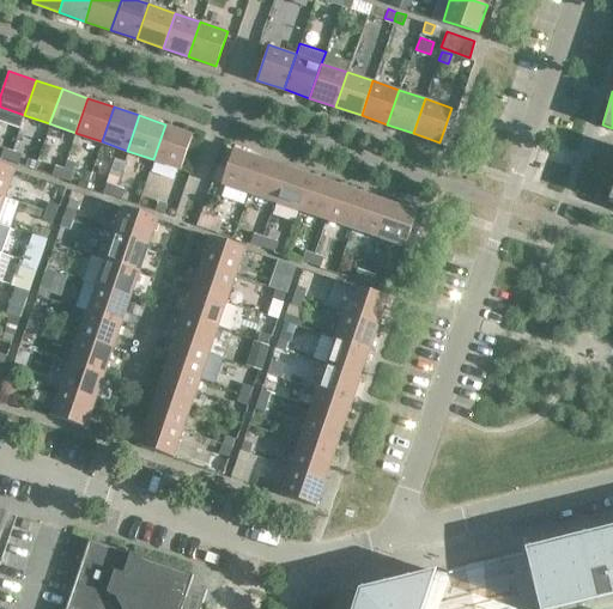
[(192,134),(165,125),(153,159),(180,169),(192,134)]
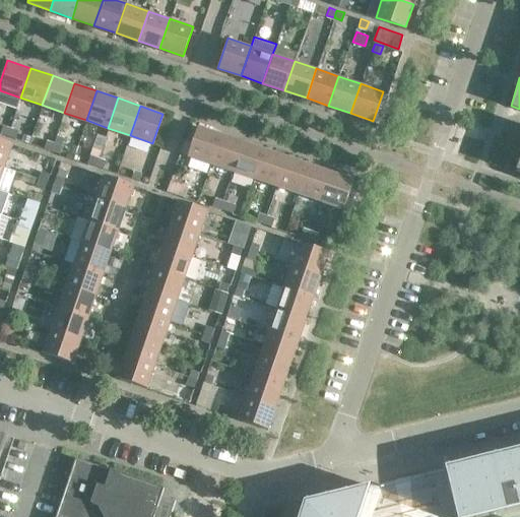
[(516,135),(519,124),(519,123),(506,119),(503,130),(516,135)]
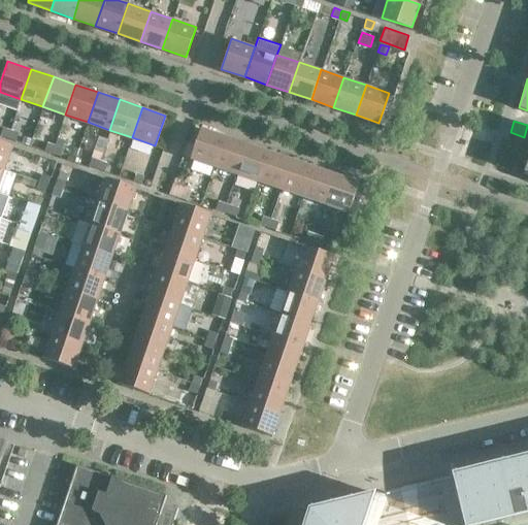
[(0,134),(8,136),(10,129),(3,126),(0,134)]
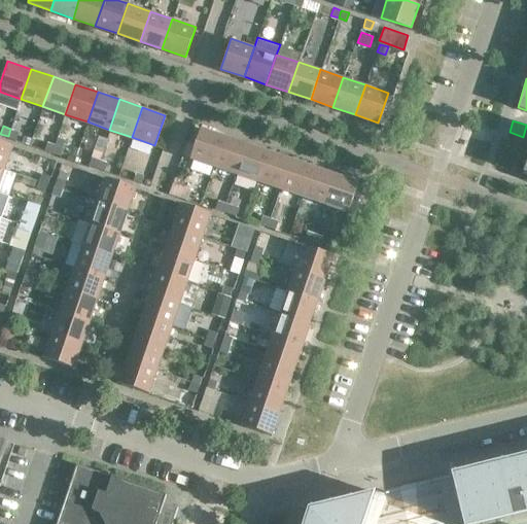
[(223,135),(201,127),(190,156),(213,165),(223,135)]
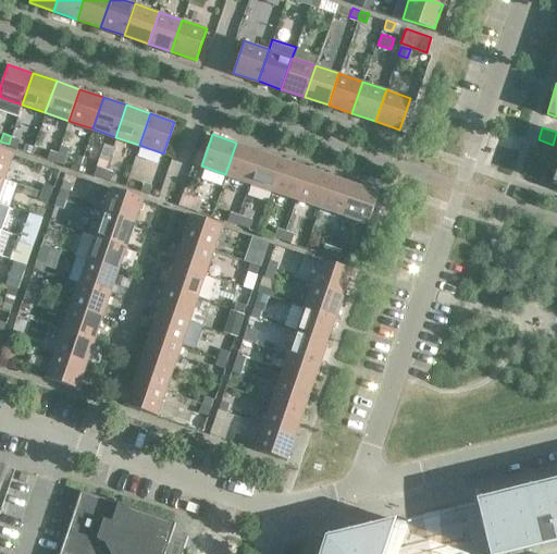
[(20,138),(11,136),(9,144),(16,147),(20,138)]
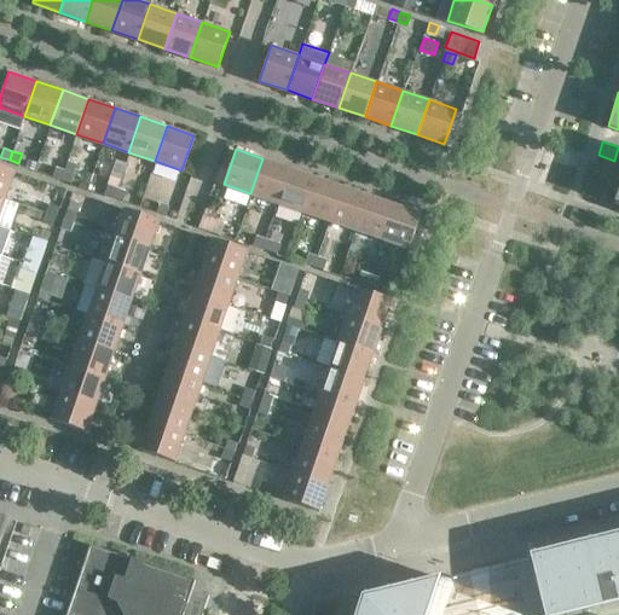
[(289,167),(262,158),(250,193),(277,202),(289,167)]
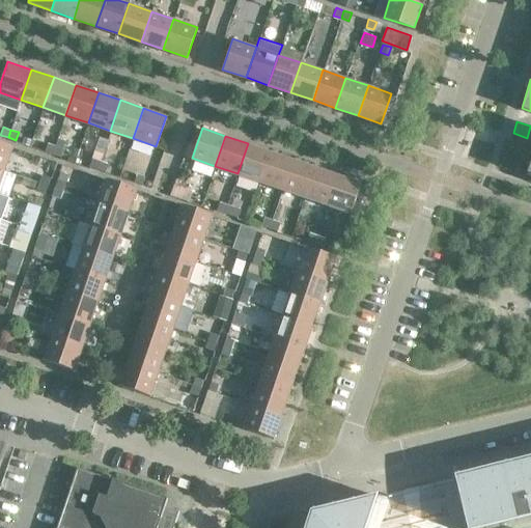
[(12,145),(0,141),(0,167),(4,169),(12,145)]
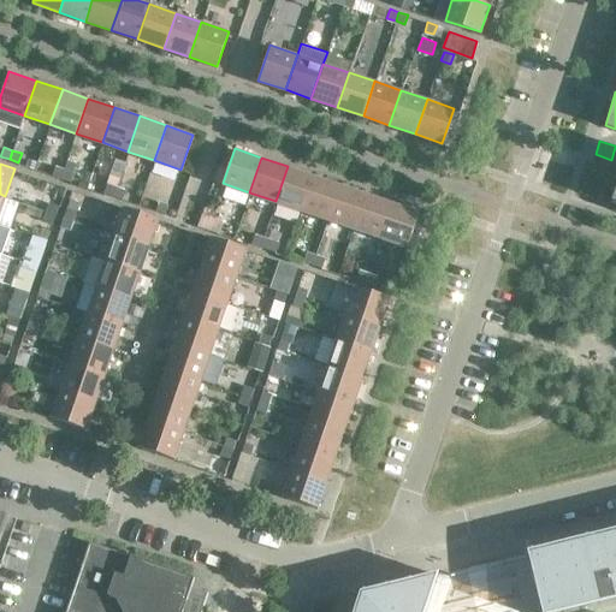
[(52,174),(61,177),(64,168),(55,165),(52,174)]
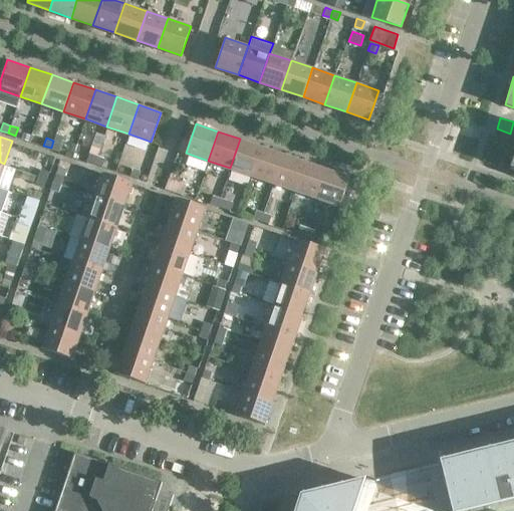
[(262,147),(240,139),(230,168),(252,176),(262,147)]
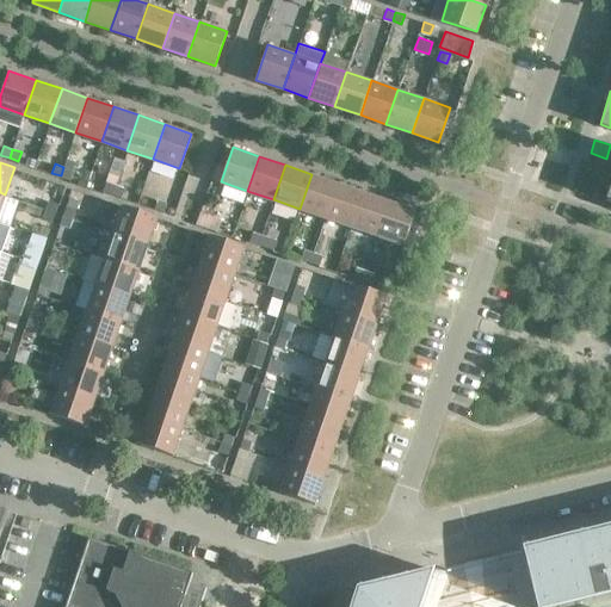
[(73,169),(63,167),(61,175),(69,179),(73,169)]
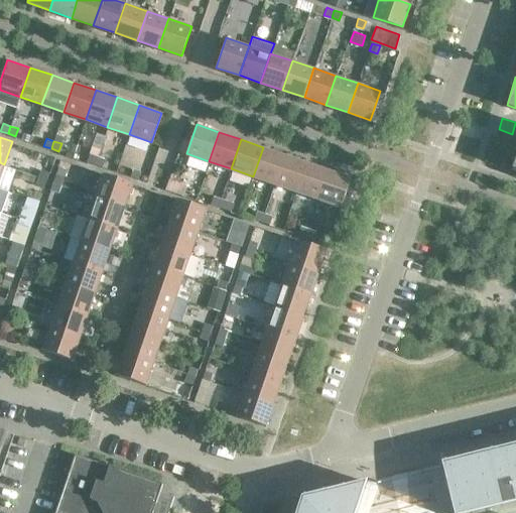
[(284,154),(263,147),(253,176),(274,183),(284,154)]
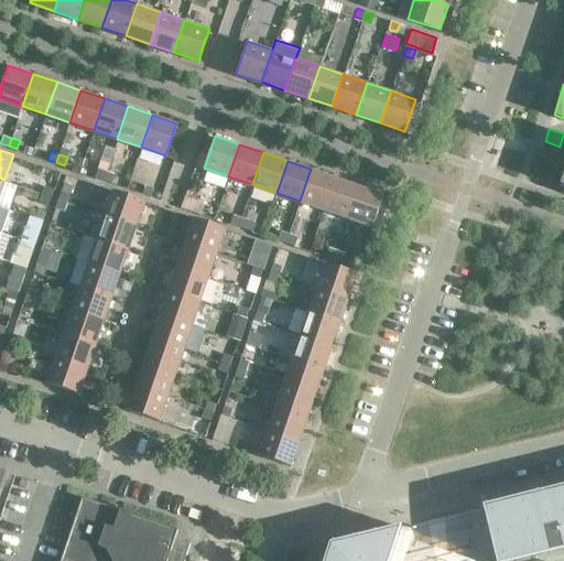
[(95,175),(104,179),(106,170),(98,168),(95,175)]
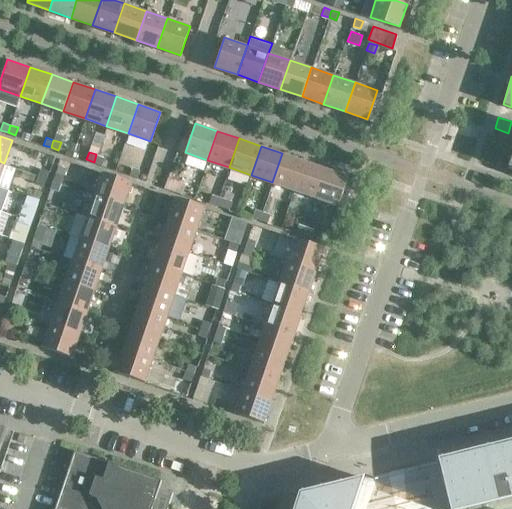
[(304,161),(282,153),(272,182),(294,190),(304,161)]
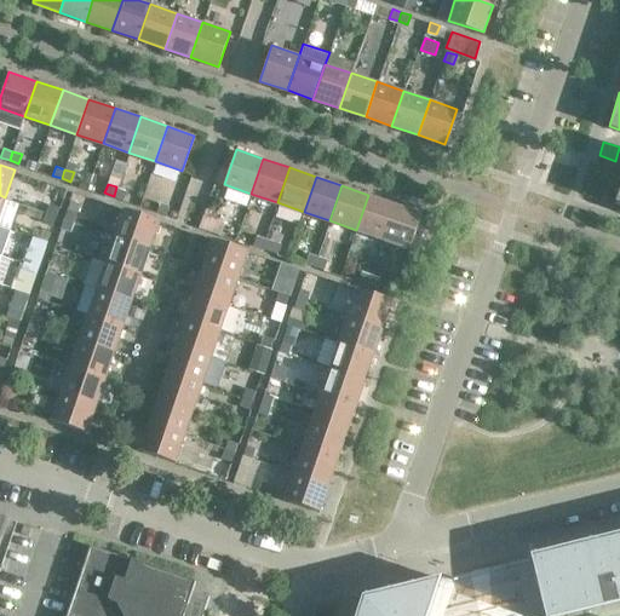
[(126,190),(116,186),(114,196),(122,200),(126,190)]
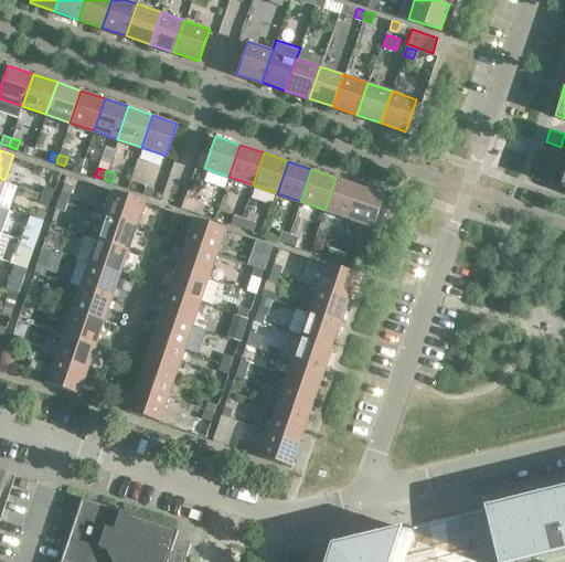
[(359,186),(336,178),(324,210),(348,218),(359,186)]
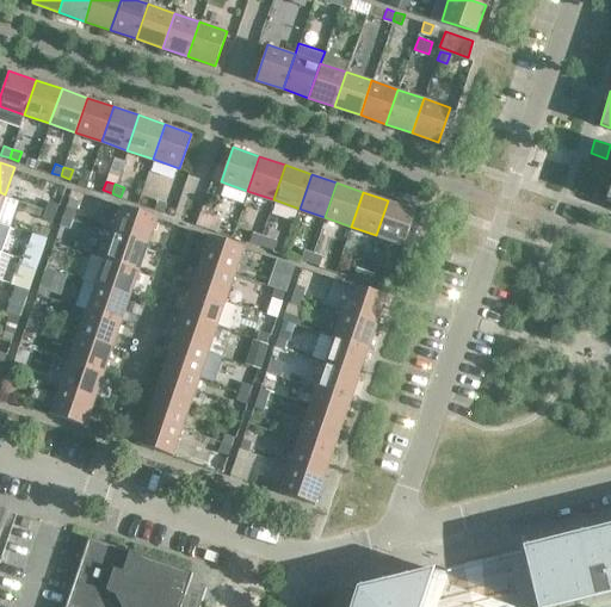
[(158,198),(154,208),(164,211),(166,202),(158,198)]
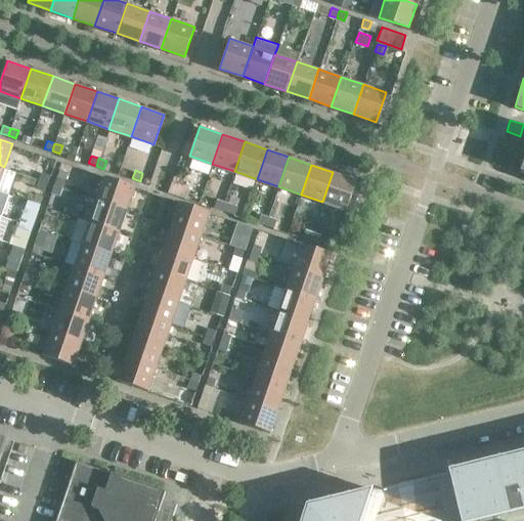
[(42,171),(39,179),(47,181),(50,174),(42,171)]
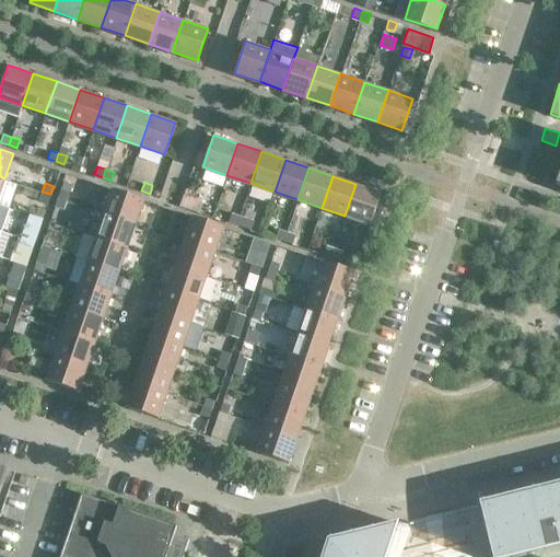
[(381,193),(356,184),(345,216),(370,224),(381,193)]
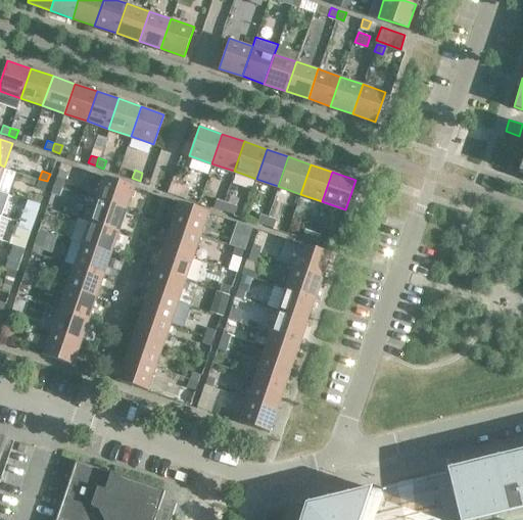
[(134,185),(104,175),(96,198),(126,208),(134,185)]
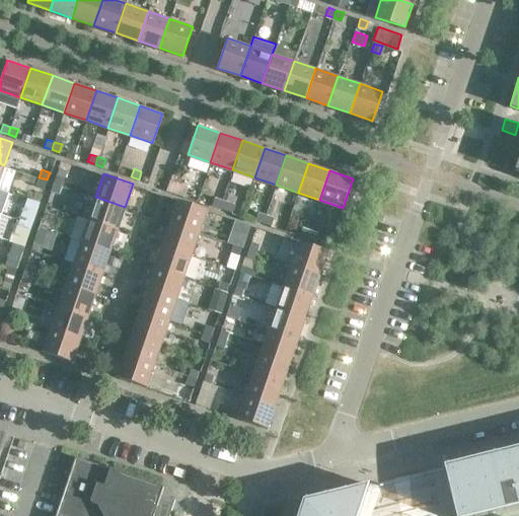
[(57,174),(54,182),(62,185),(64,177),(57,174)]
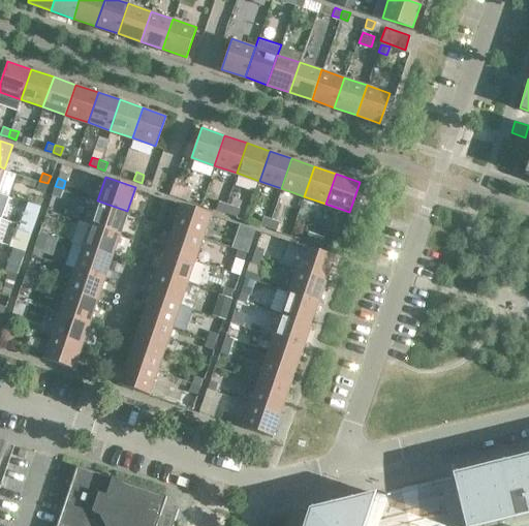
[(48,183),(39,181),(37,188),(45,191),(48,183)]
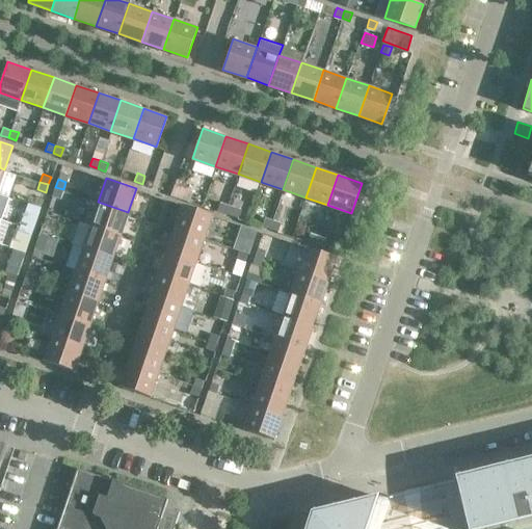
[(63,189),(55,187),(52,194),(60,197),(63,189)]
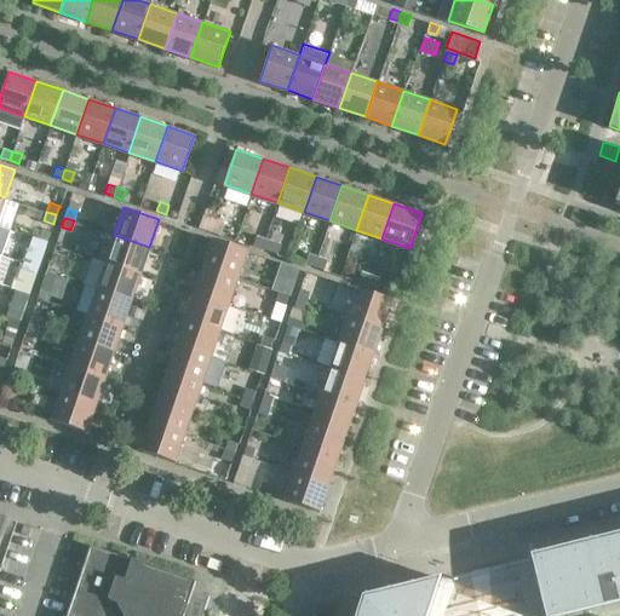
[(149,247),(114,235),(105,260),(141,272),(149,247)]
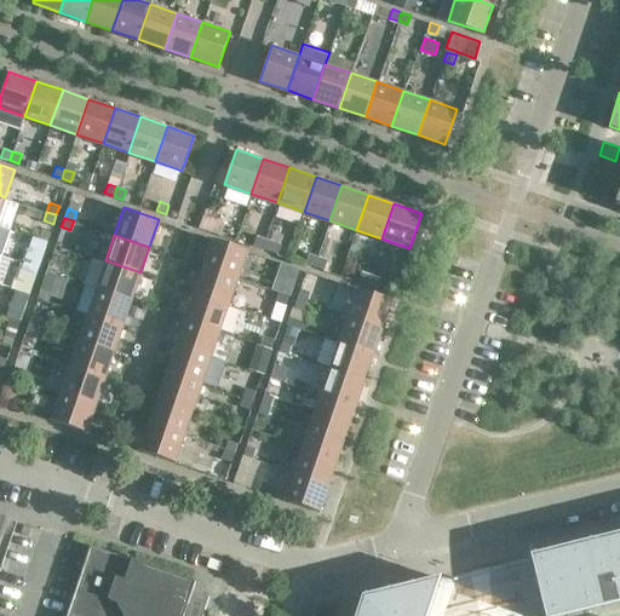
[(253,243),(262,247),(265,237),(256,235),(253,243)]
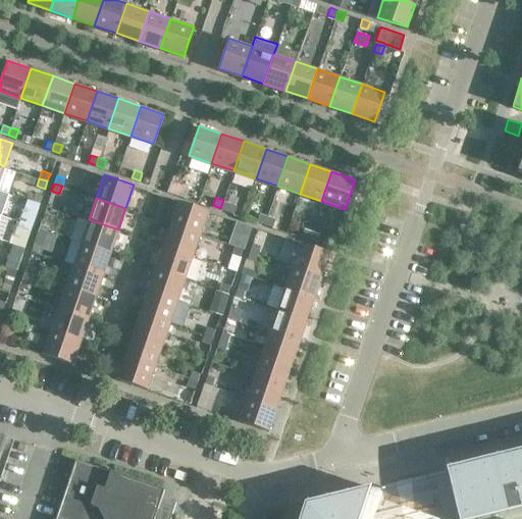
[(208,210),(178,200),(170,223),(200,234),(208,210)]
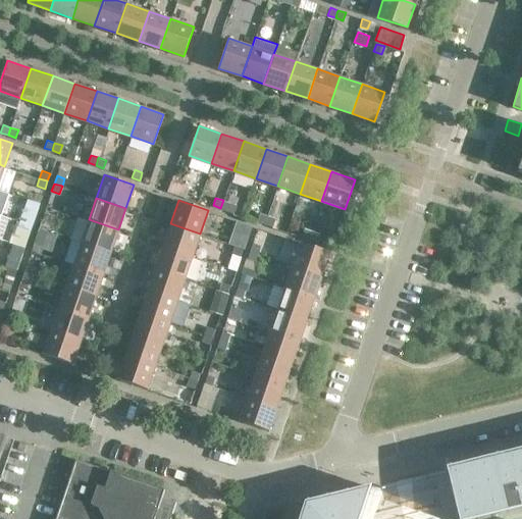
[(231,203),(223,200),(220,208),(228,210),(231,203)]
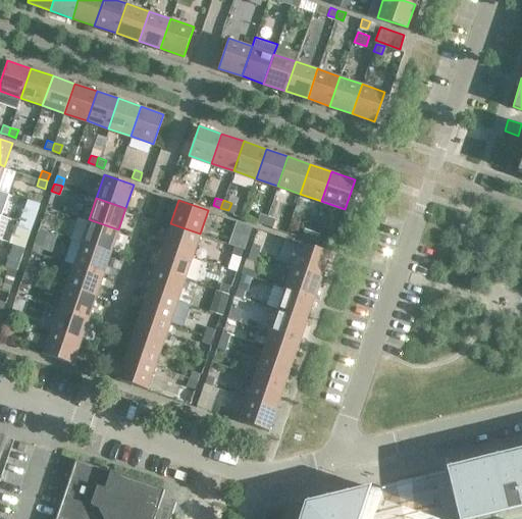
[(257,220),(264,223),(267,215),(259,212),(257,220)]
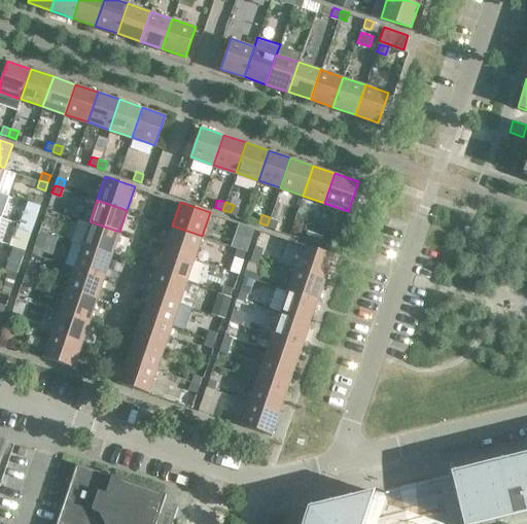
[(27,216),(25,224),(32,226),(35,219),(27,216)]
